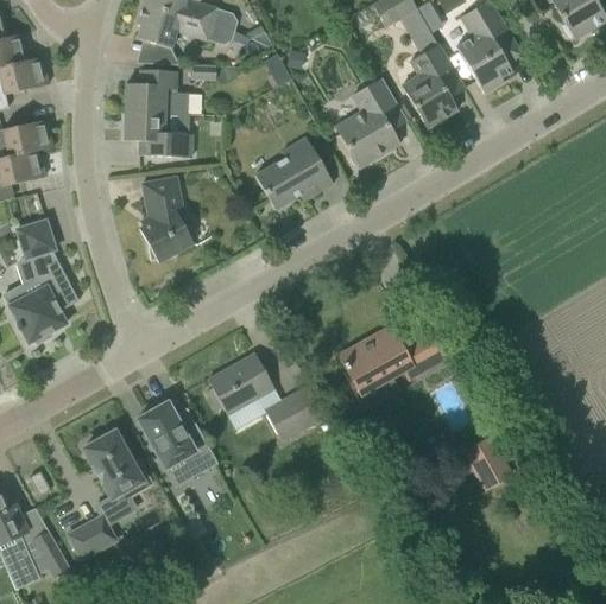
[(143,0),(143,2),(234,29),(237,18),(229,11),(194,0),(143,0)]
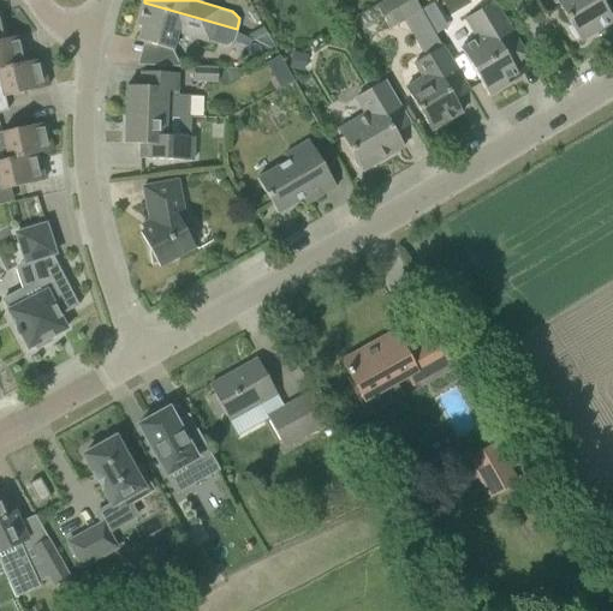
[(379,0),(376,1),(391,27),(423,7),(417,0),(379,0)]
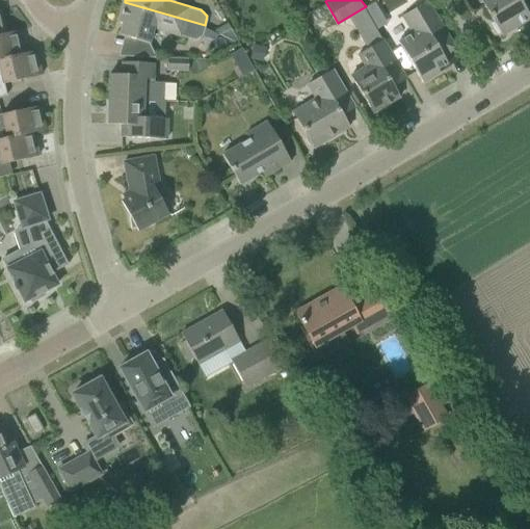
[(399,40),(424,80),(441,71),(439,67),(449,61),(444,53),(457,46),(429,0),(425,0),(406,11),(413,22),(409,25),(414,31),(399,40)]
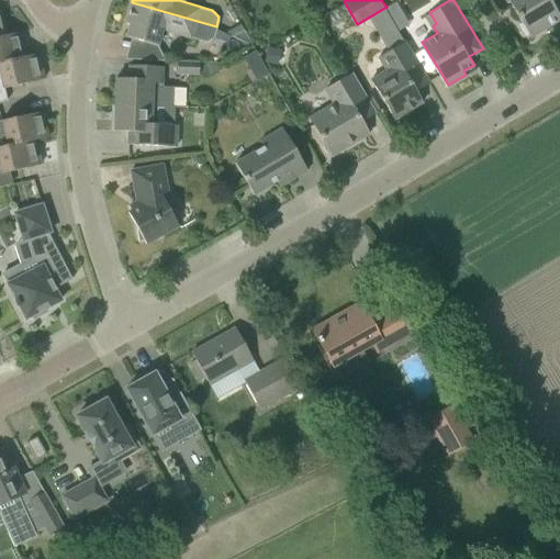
[(510,0),(523,20),(519,22),(527,34),(529,33),(532,35),(559,18),(559,12),(552,0),(510,0)]
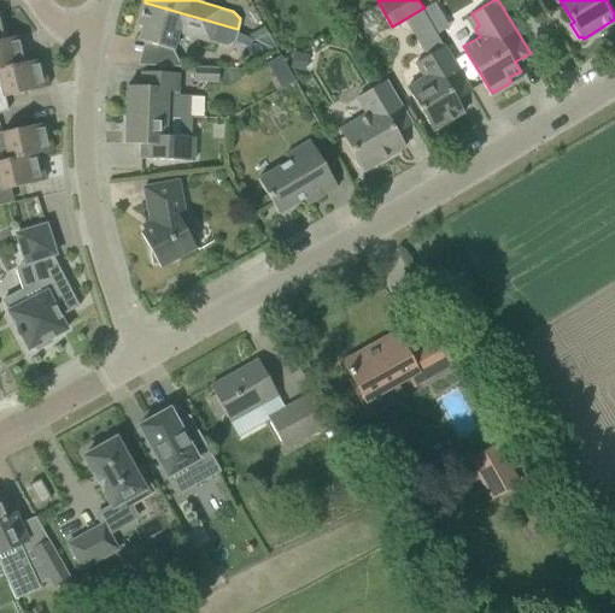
[(238,29),(145,3),(139,23),(144,24),(140,37),(163,45),(175,48),(180,30),(224,43),(235,39),(238,29)]
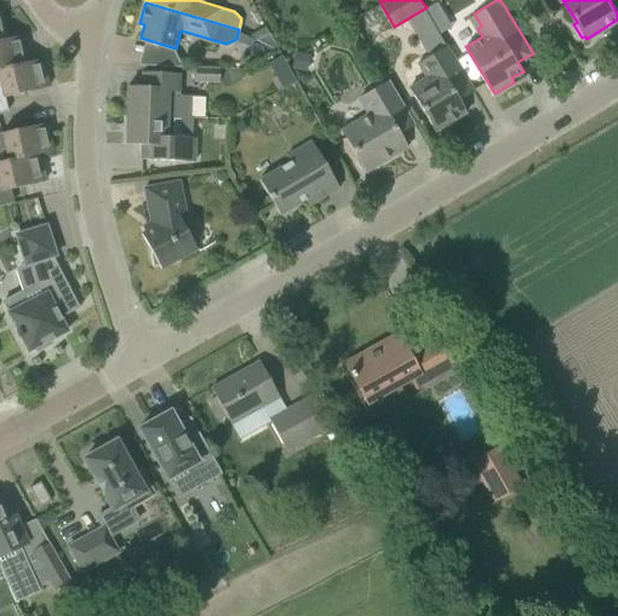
[(272,32),(259,39),(278,47),(280,46),(272,32)]
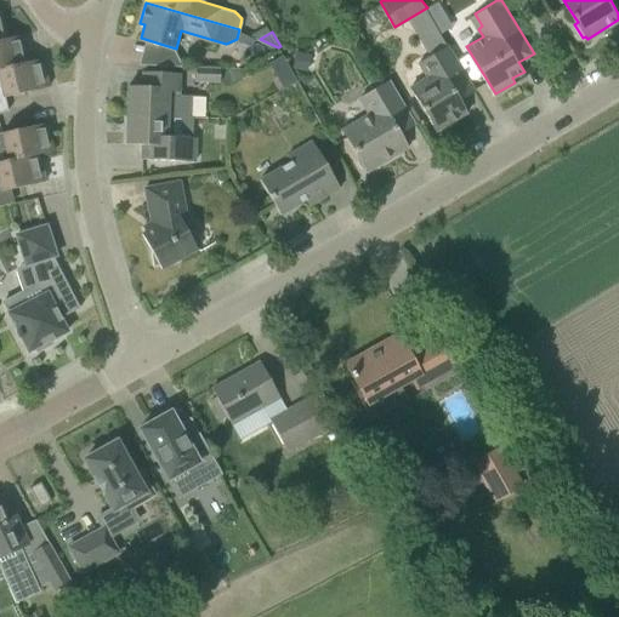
[(0,67),(29,61),(29,60),(23,33),(9,36),(0,38),(0,67)]
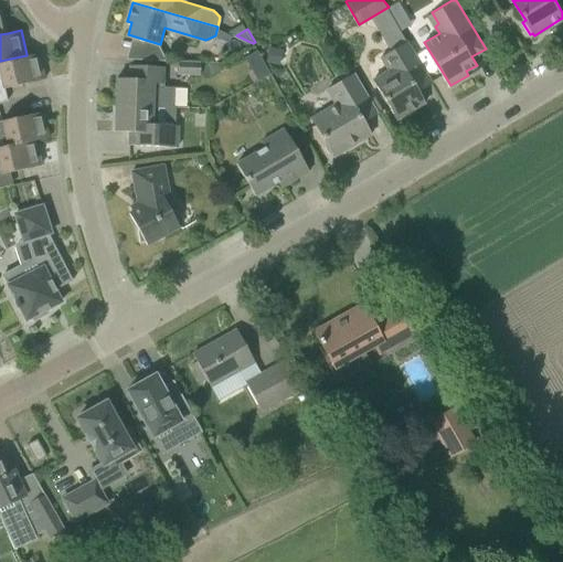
[(374,78),(386,98),(397,117),(426,101),(418,89),(433,81),(407,40),(381,55),(390,69),(374,78)]
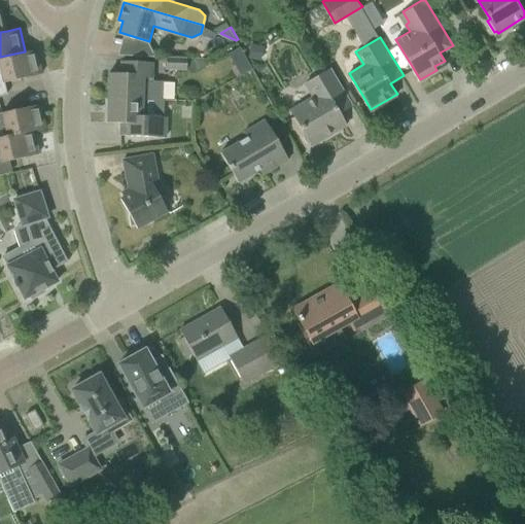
[(252,42),(249,55),(258,58),(261,44),(252,42)]
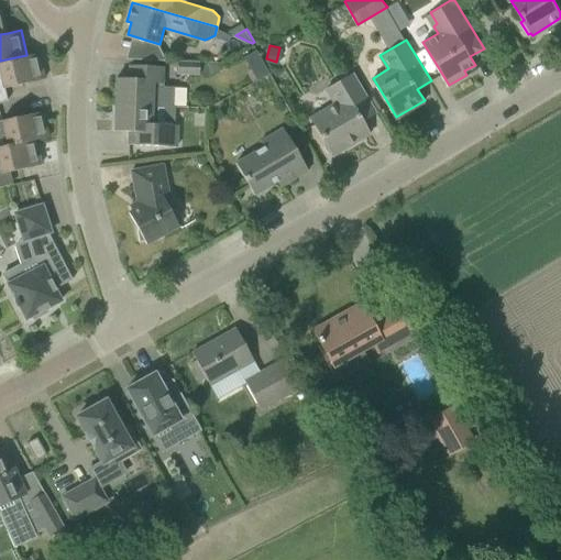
[(257,48),(245,55),(251,66),(264,59),(257,48)]
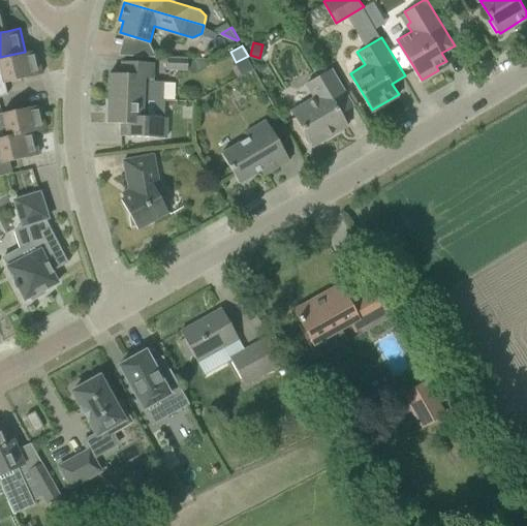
[(0,57),(0,64),(4,82),(42,72),(36,49),(25,51),(25,52),(0,57)]
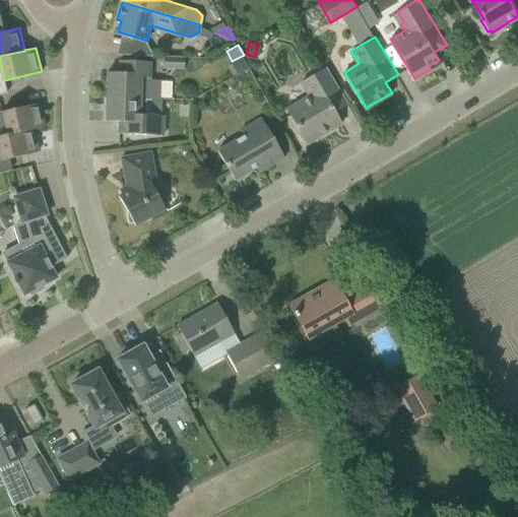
[(165,66),(185,67),(185,55),(166,54),(165,66)]
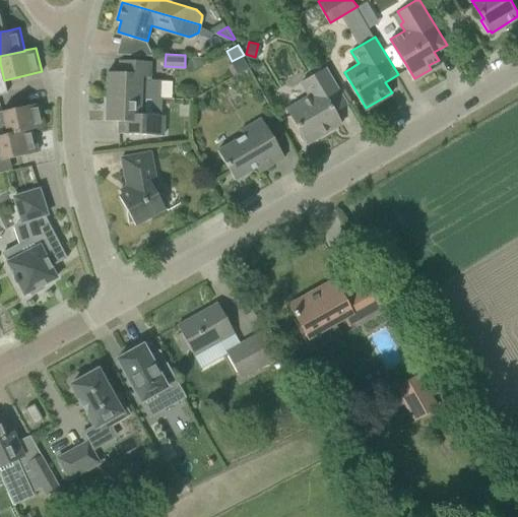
[(108,70),(107,94),(146,95),(160,97),(162,79),(151,79),(152,60),(121,59),(120,71),(108,70)]
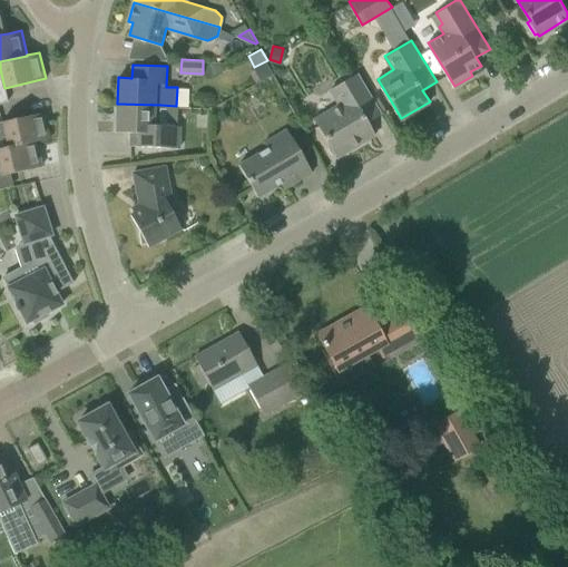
[(329,146),(333,154),(335,152),(338,156),(375,134),(368,120),(382,111),(371,93),(359,72),(331,89),(340,103),(315,118),(331,145),(329,146)]
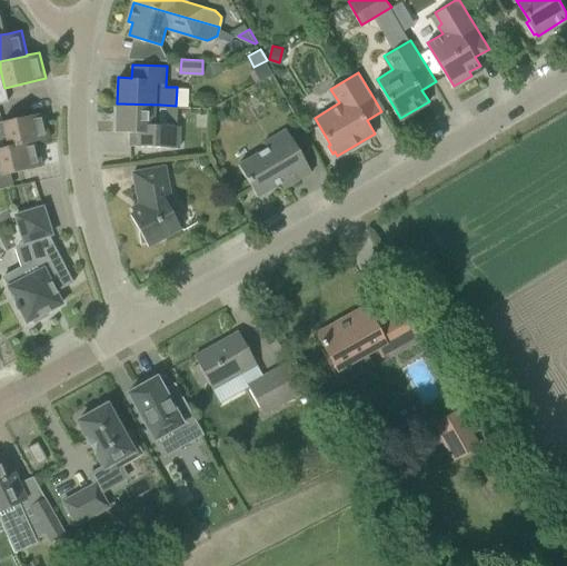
[(160,105),(117,103),(117,130),(129,131),(129,145),(163,146),(163,145),(181,145),(181,125),(165,125),(165,123),(159,123),(160,105)]
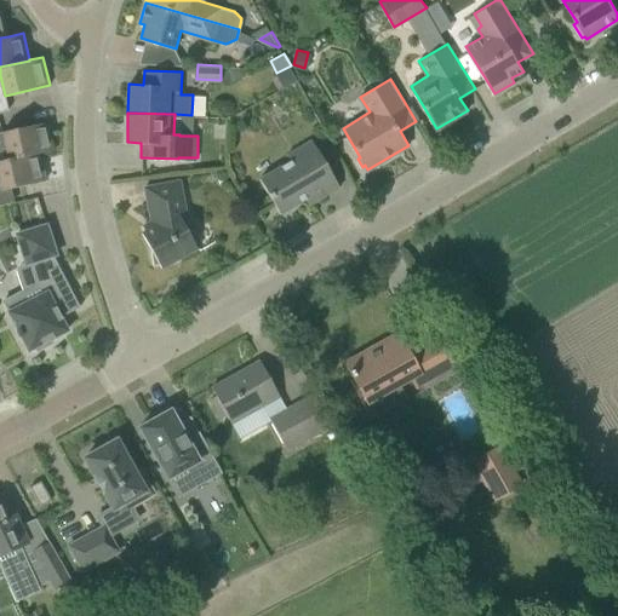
[(3,131),(9,157),(10,159),(40,151),(40,153),(55,149),(47,120),(3,131)]
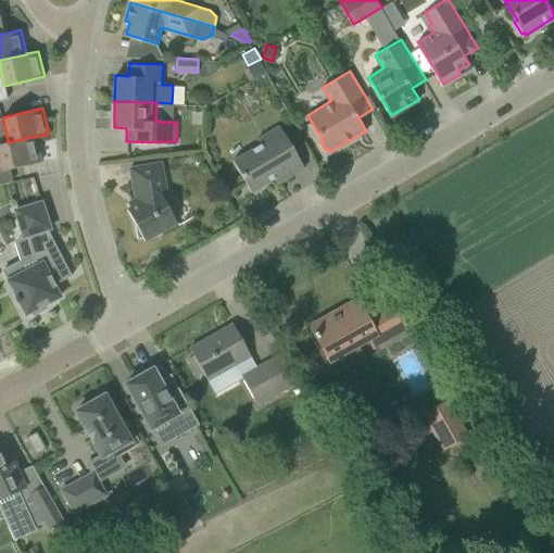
[(268,138),(234,159),(252,191),(282,173),(286,178),(305,166),(280,124),(265,134),(268,138)]
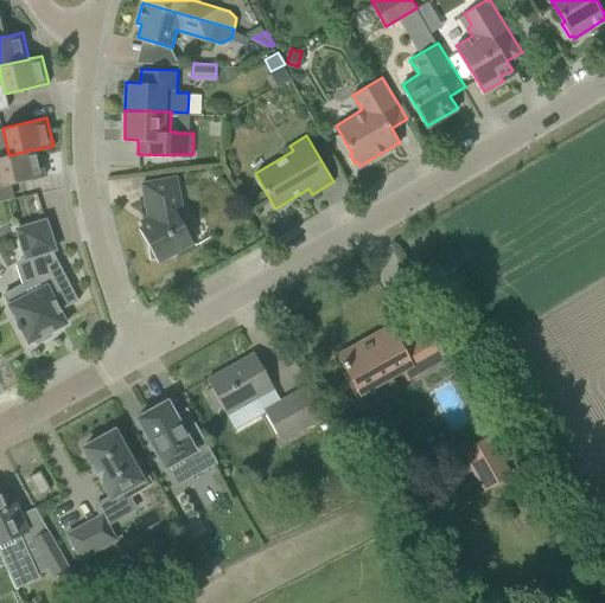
[(10,155),(8,154),(0,155),(0,180),(1,185),(45,175),(39,149),(39,148),(10,155)]
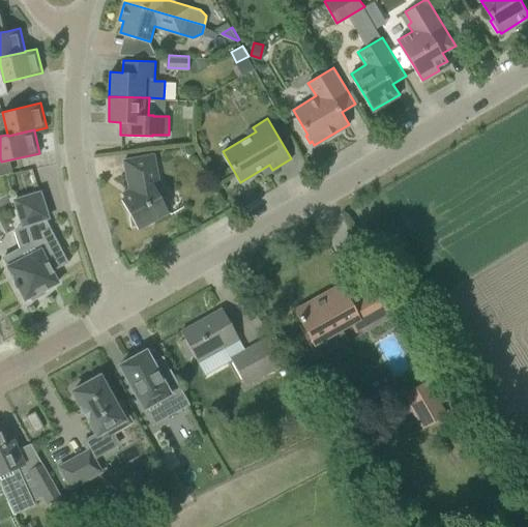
[(160,196),(167,193),(159,179),(154,153),(124,159),(130,193),(122,198),(139,228),(169,210),(160,196)]
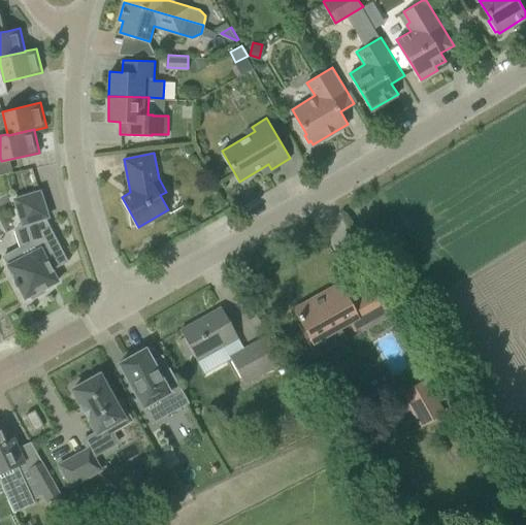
[(56,276),(52,269),(69,260),(45,217),(48,216),(40,190),(14,198),(23,224),(27,223),(32,240),(3,255),(15,281),(14,281),(18,286),(19,285),(25,297),(31,294),(32,297),(44,291),(43,288),(48,285),(46,282),(56,276)]
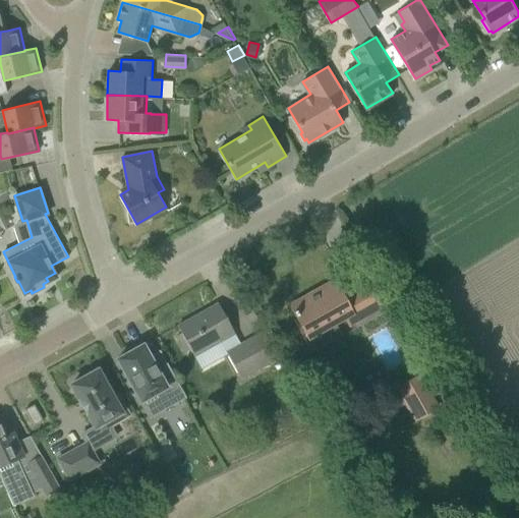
[(292,303),(302,322),(310,337),(346,317),(350,323),(382,305),(368,282),(343,296),(334,280),(292,303)]
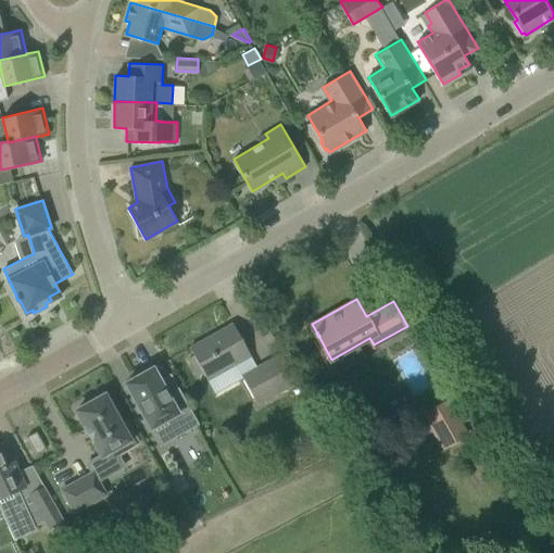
[(194,354),(189,356),(198,374),(204,371),(209,378),(252,354),(234,322),(190,346),(194,354)]
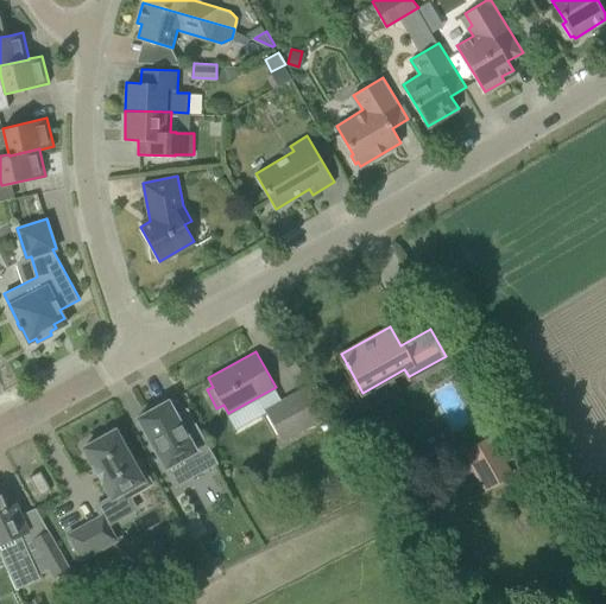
[(265,408),(283,439),(327,415),(309,385),(265,408)]
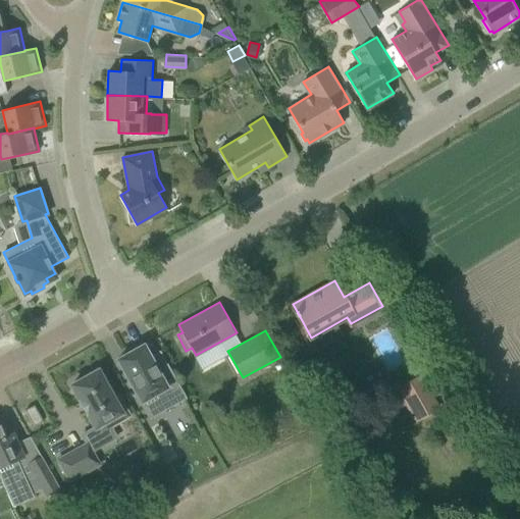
[(160,372),(144,345),(138,348),(136,345),(122,352),(124,355),(118,359),(142,402),(157,393),(166,409),(188,397),(170,366),(160,372)]
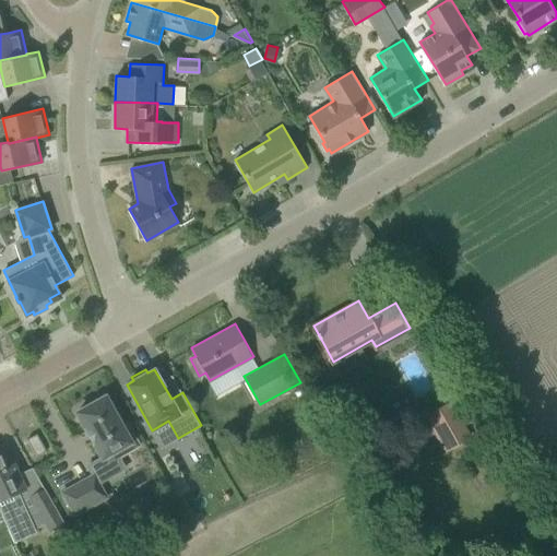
[(122,425),(106,395),(96,401),(95,398),(84,403),(86,406),(78,412),(85,426),(84,427),(93,444),(94,442),(103,458),(115,451),(118,457),(140,445),(128,423),(122,425)]
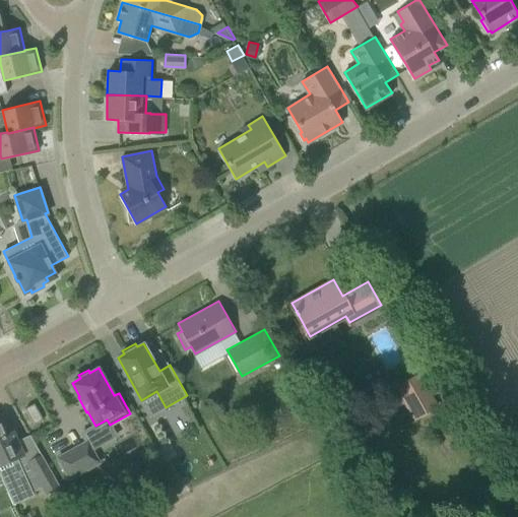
[(398,387),(415,417),(437,405),(418,375),(398,387)]
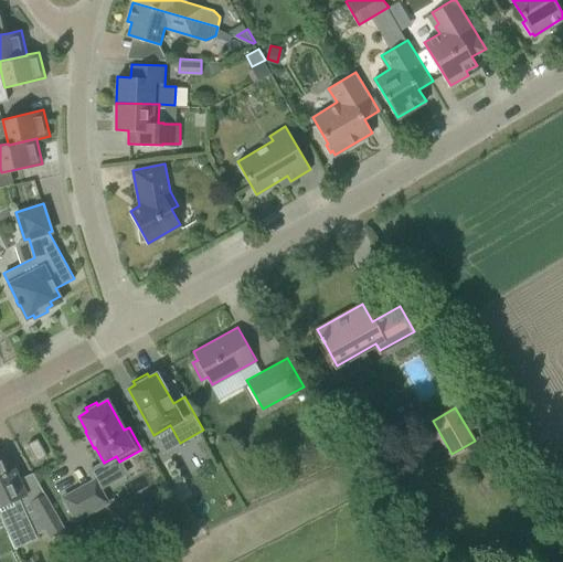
[(28,442),(38,460),(48,455),(38,436),(28,442)]
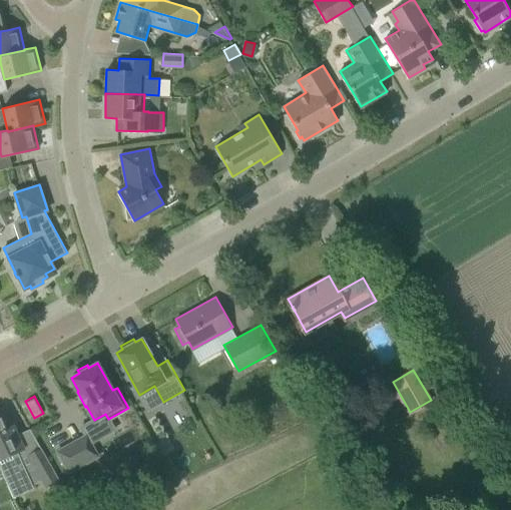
[(27,455),(13,424),(9,426),(3,414),(0,415),(0,465),(8,484),(37,471),(47,486),(60,480),(40,448),(27,455)]
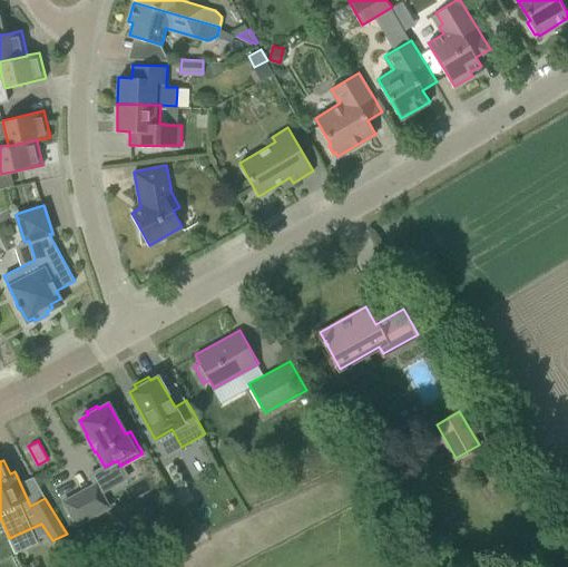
[(480,471),(472,475),(478,488),(487,484),(480,471)]
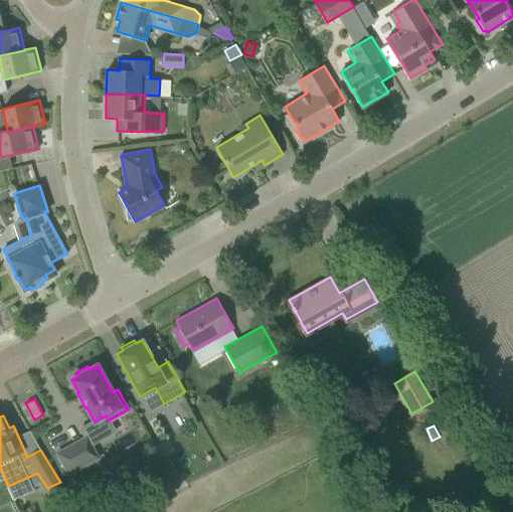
[(69,473),(99,457),(87,436),(57,452),(69,473)]
